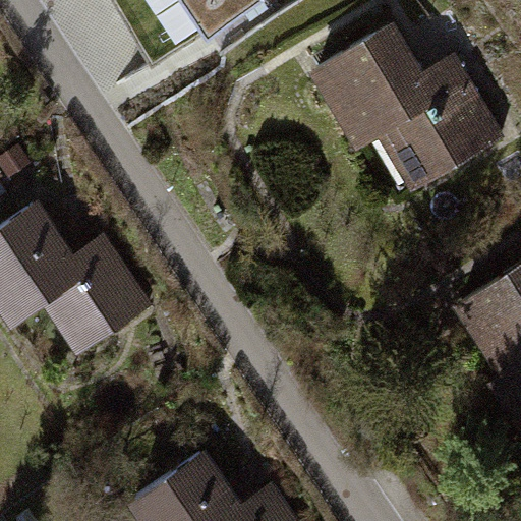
[(178,0),(208,41),(266,0),(178,0)]
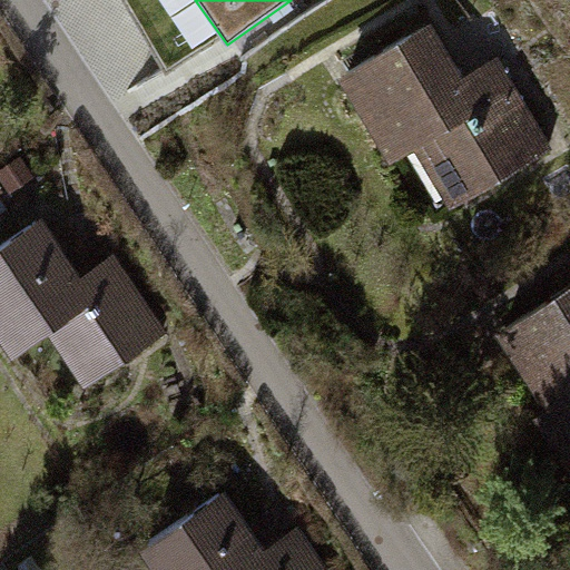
[(431,22),(338,77),(390,165),(414,150),(450,209),(552,149),(498,57),(463,77),(431,22)]
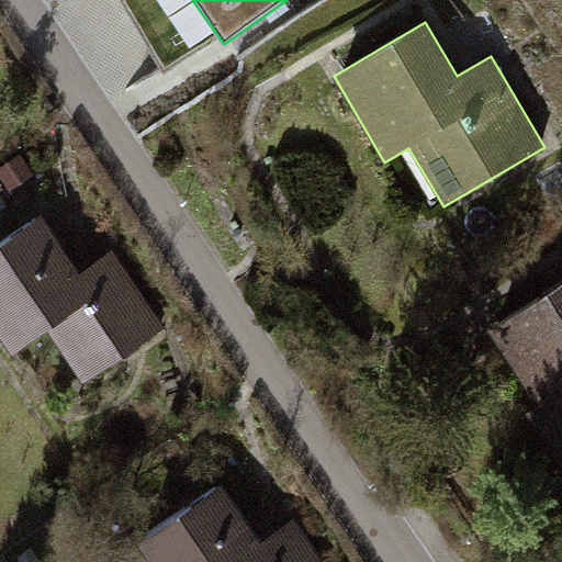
[(40,215),(0,242),(0,336),(11,352),(46,329),(83,383),(167,326),(114,249),(79,272),(40,215)]
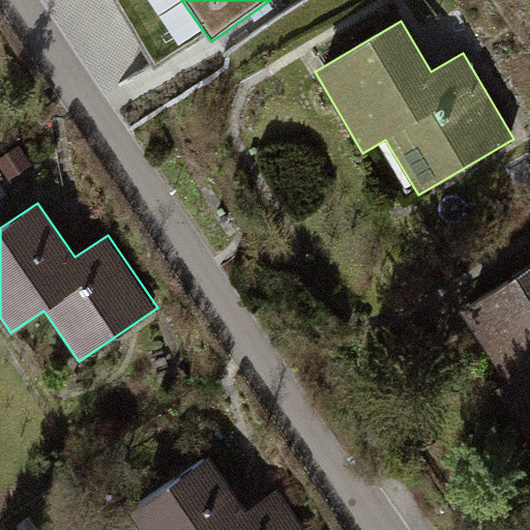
[(529,266),(462,311),(508,382),(497,389),(529,440),(529,266)]
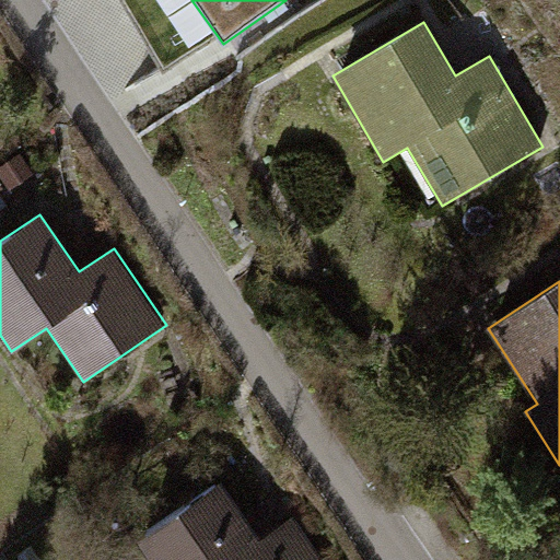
[(221,481),(136,539),(149,559),(324,559),(295,517),(261,539),(221,481)]
